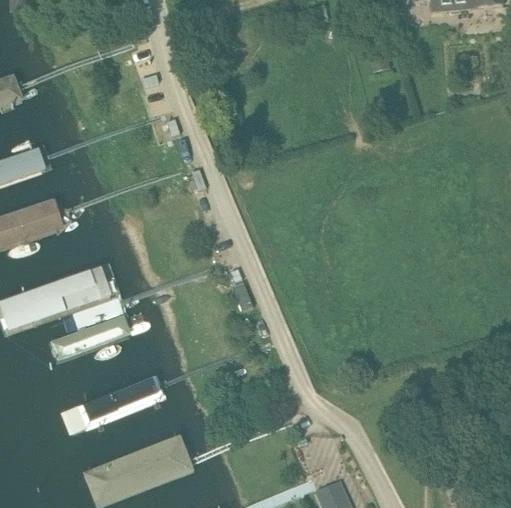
[(413,0),(429,0),(430,10),(502,4),(502,0),(413,0)]
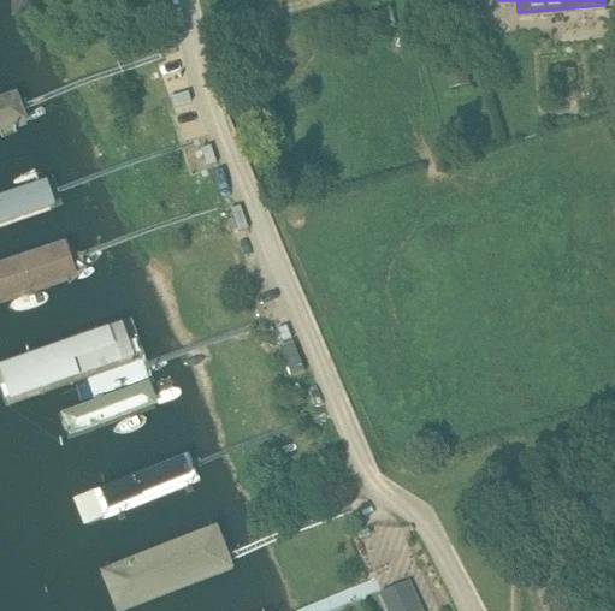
[(366,31),(395,23),(389,3),(360,12),(366,31)]
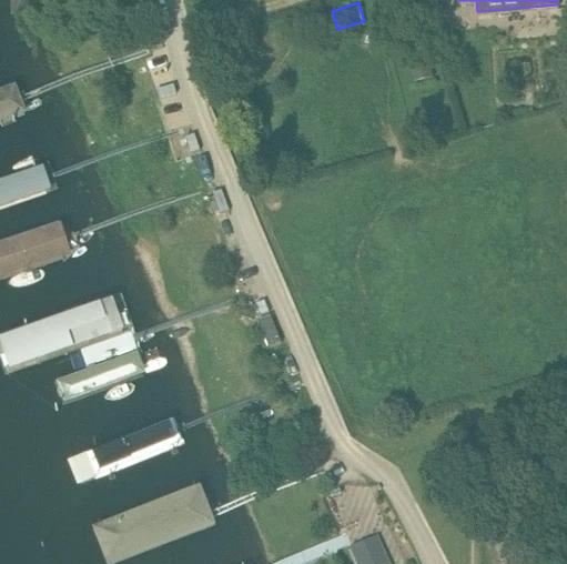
[(412,64),(415,80),(433,76),(429,60),(412,64)]
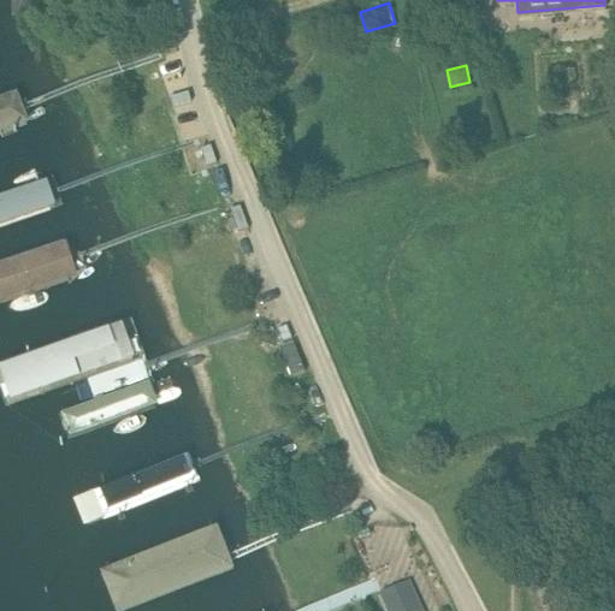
[(0,128),(29,117),(17,85),(0,92),(0,128)]
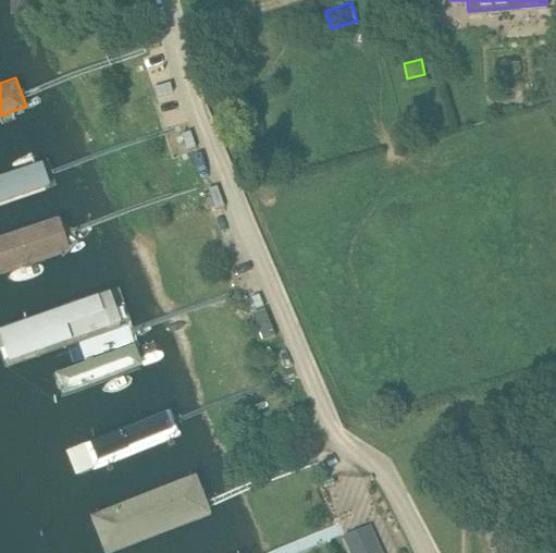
[(158,95),(175,88),(172,81),(156,86),(158,95)]
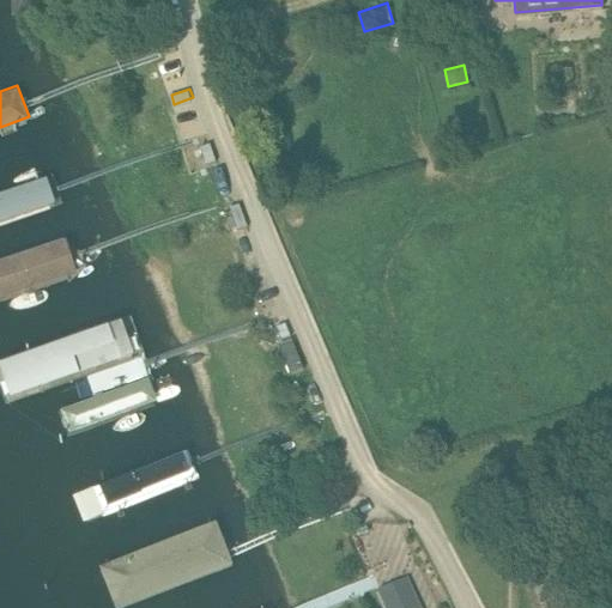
[(434,138),(437,152),(449,150),(444,134),(434,138)]
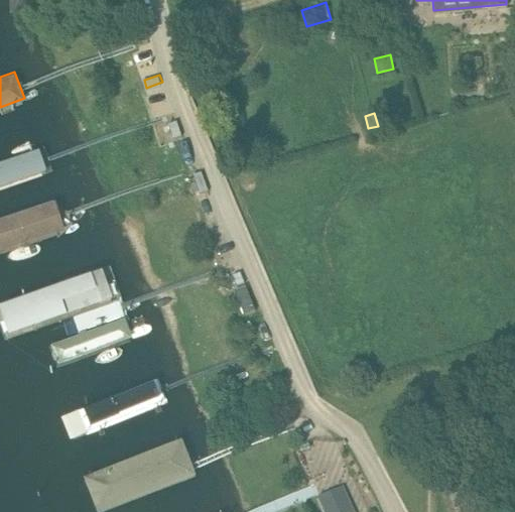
[(166,119),(171,133),(182,130),(177,116),(166,119)]
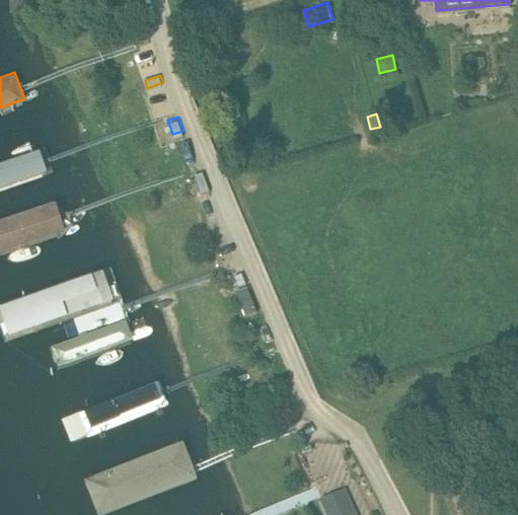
[(0,187),(48,171),(40,149),(0,162),(0,187)]
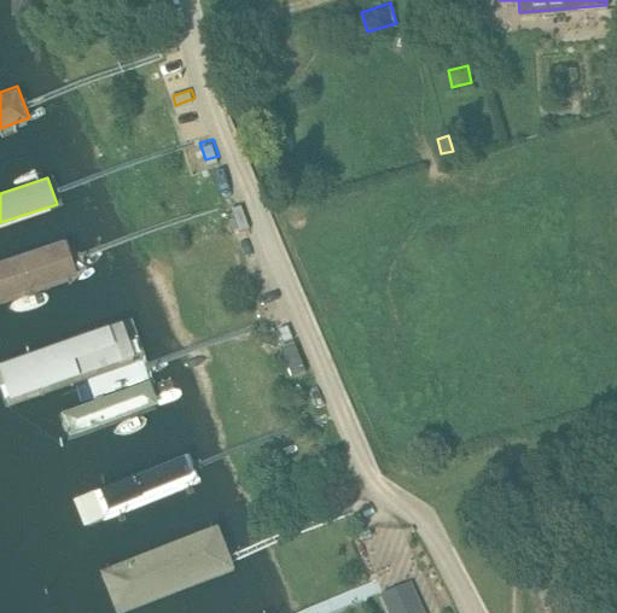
[(231,205),(239,227),(248,225),(240,202),(231,205)]
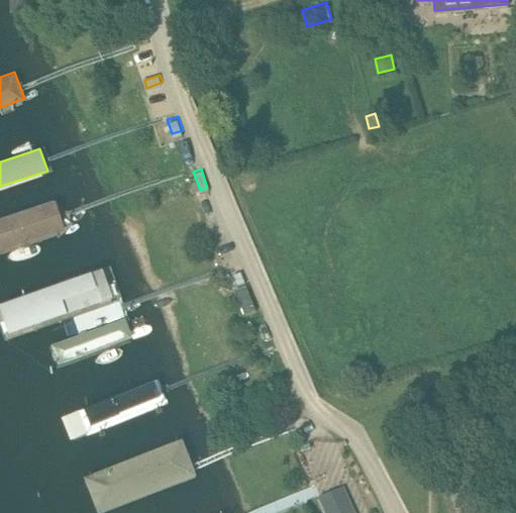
[(0,251),(66,230),(55,200),(0,217),(0,251)]
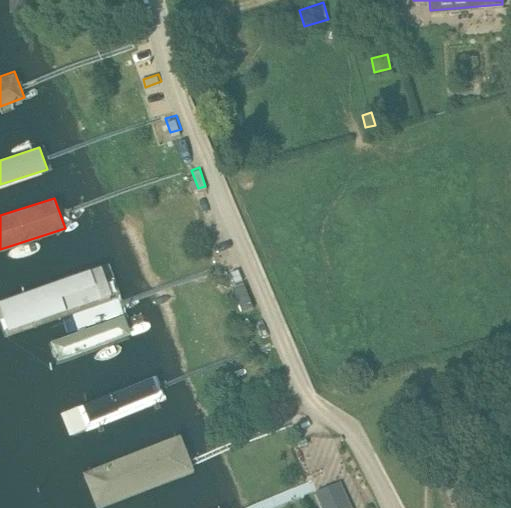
[(112,295),(101,266),(0,301),(0,304),(9,330),(112,295)]
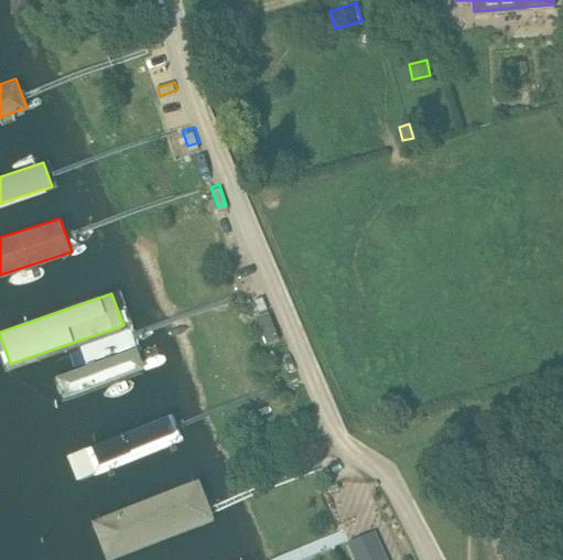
[(278,336),(268,309),(256,313),(266,341),(278,336)]
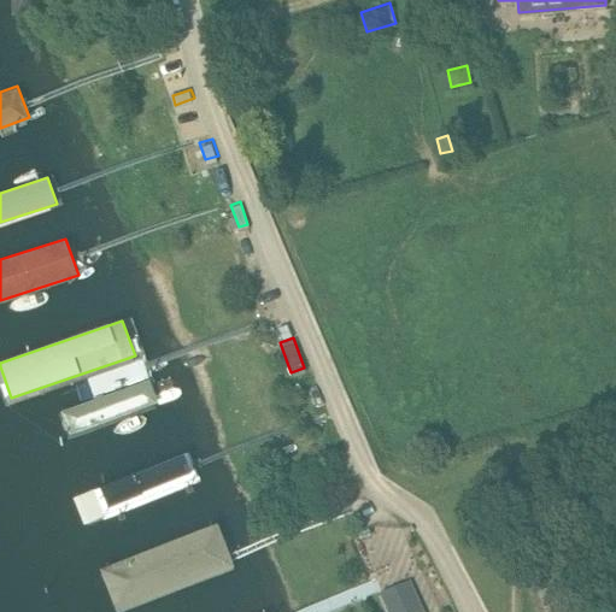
[(195,475),(187,452),(100,487),(110,508),(195,475)]
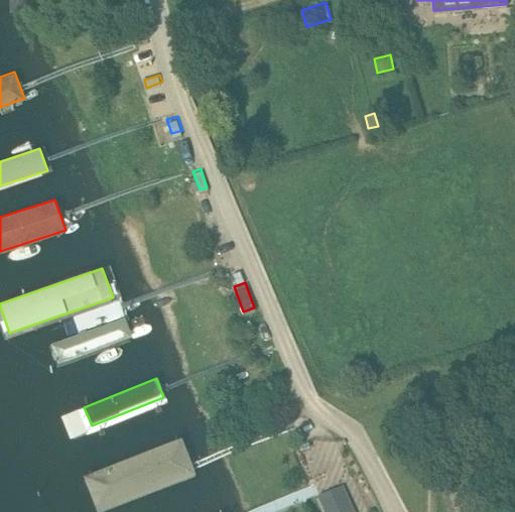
[(181,436),(83,476),(97,511),(196,473),(181,436)]
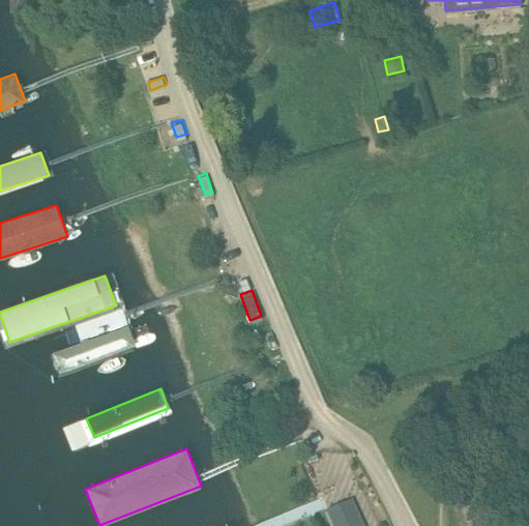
[(331,525),(364,525),(352,496),(324,509),(331,525)]
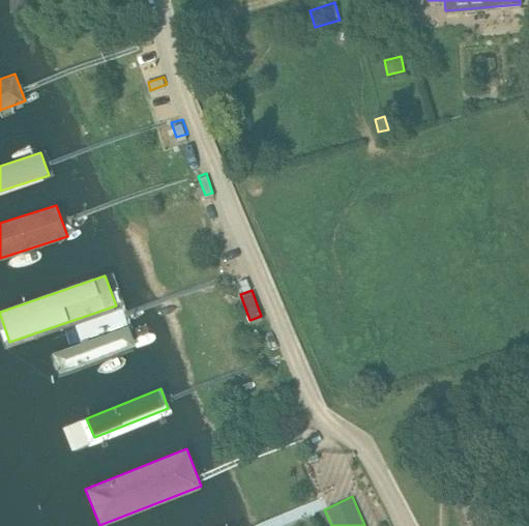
[(468,525),(491,525),(487,513),(466,519),(468,525)]
